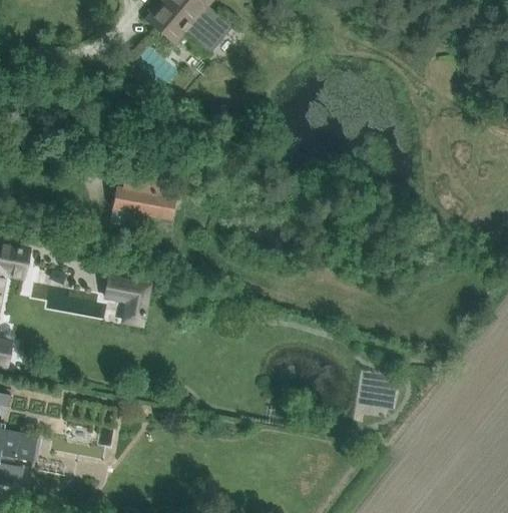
[(170,48),(215,0),(166,0),(144,24),(170,48)]
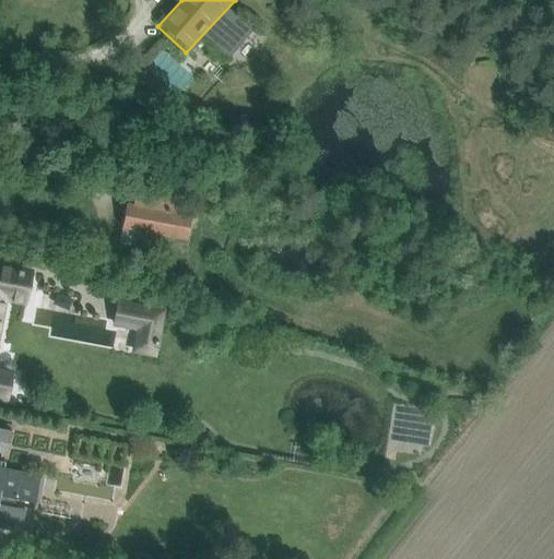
[(122,229),(186,241),(195,197),(131,183),(122,229)]
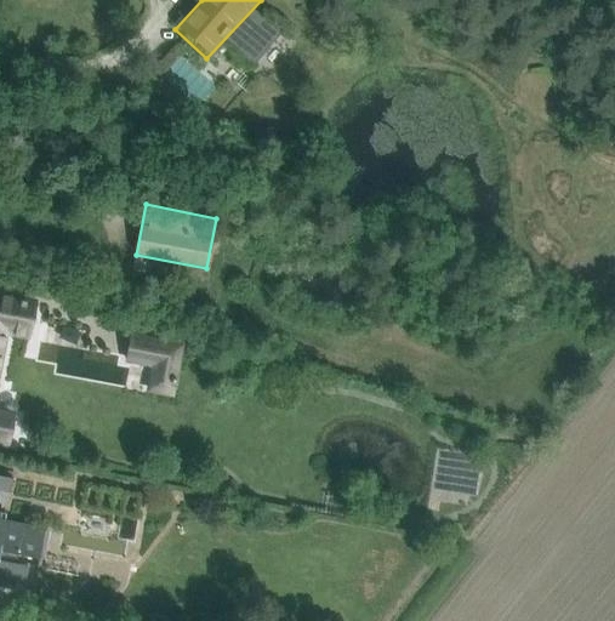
[(0,444),(10,446),(18,405),(0,402),(0,359),(5,335),(27,340),(35,296),(0,289),(0,444)]
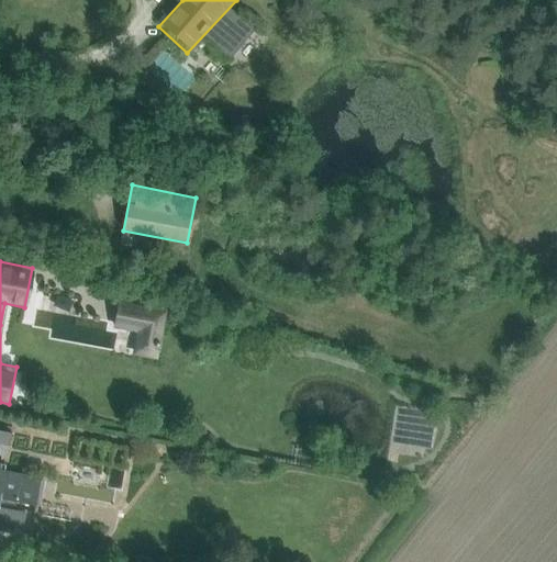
[(121,357),(146,360),(153,314),(106,308),(102,330),(124,334),(121,357)]
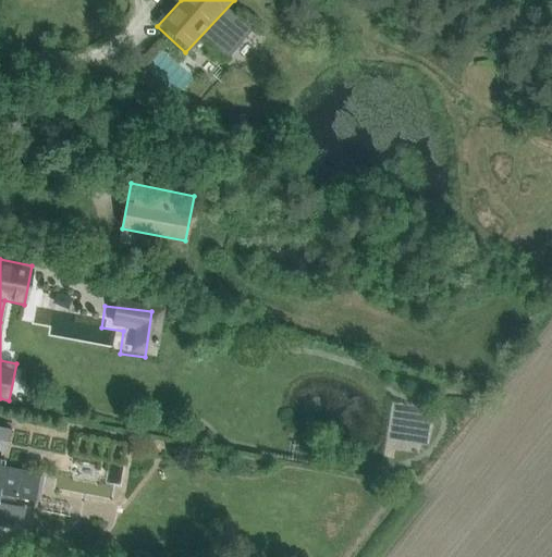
[(0,543),(19,547),(29,497),(37,499),(44,468),(0,458),(0,543)]
